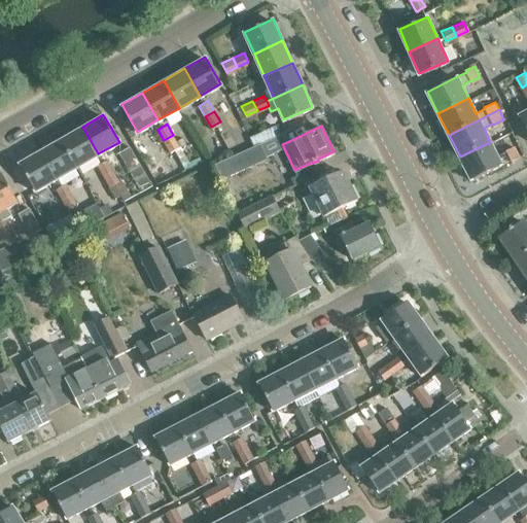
[(62,139),(77,166),(98,153),(82,127),(62,139)]
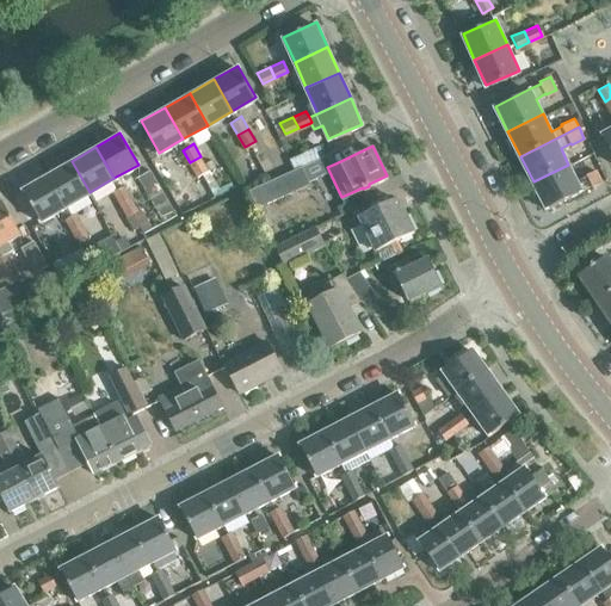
[(197,174),(208,168),(201,156),(190,162),(197,174)]
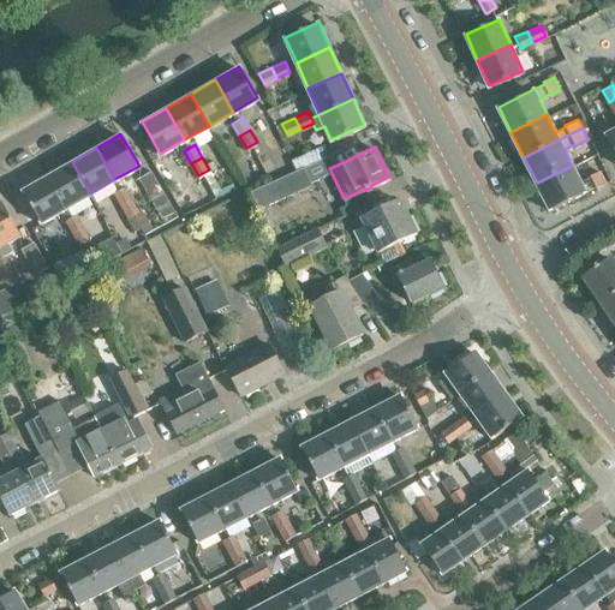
[(72,162),(47,175),(65,208),(90,193),(72,162)]
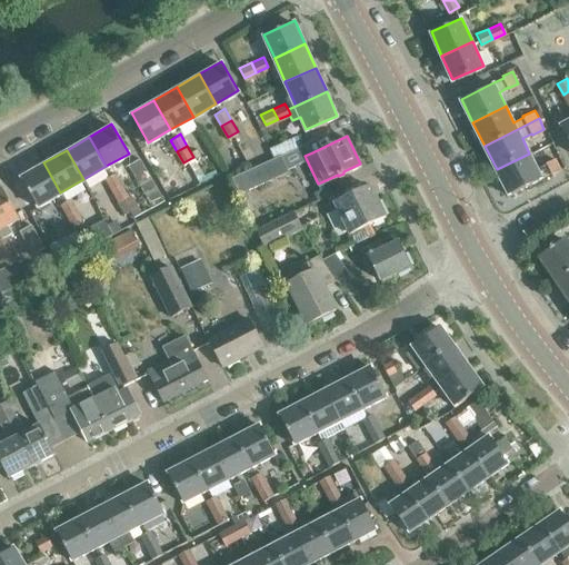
[(273,157),(232,176),(240,192),(288,169),(287,167),(280,154),(273,157)]
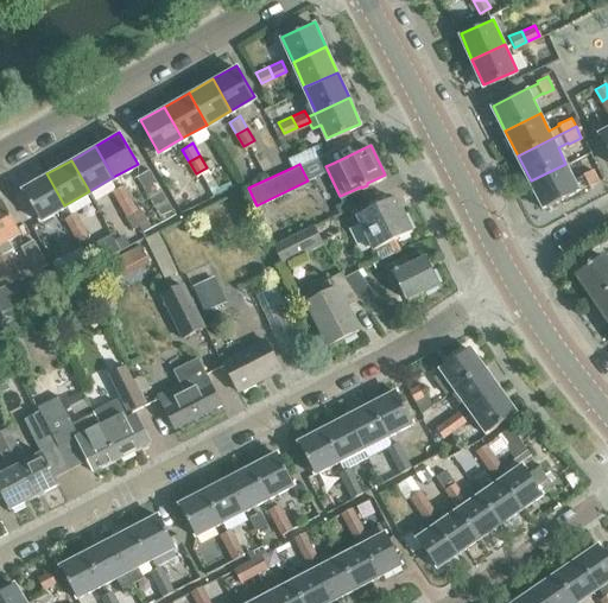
[(544,207),(578,189),(578,188),(588,183),(589,184),(600,179),(591,165),(582,170),(582,171),(572,177),(565,164),(531,181),(544,207)]
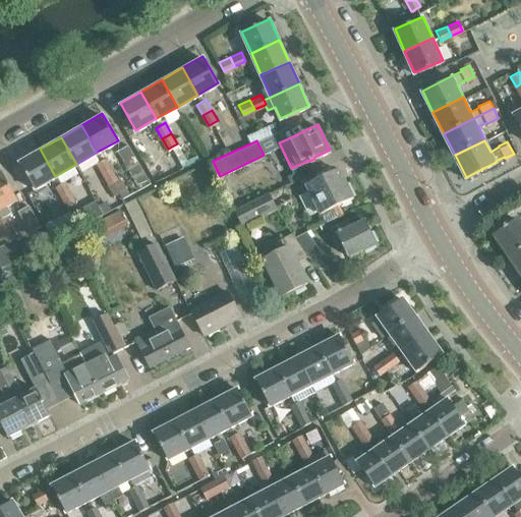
[(138,187),(150,181),(128,142),(116,149),(138,187)]
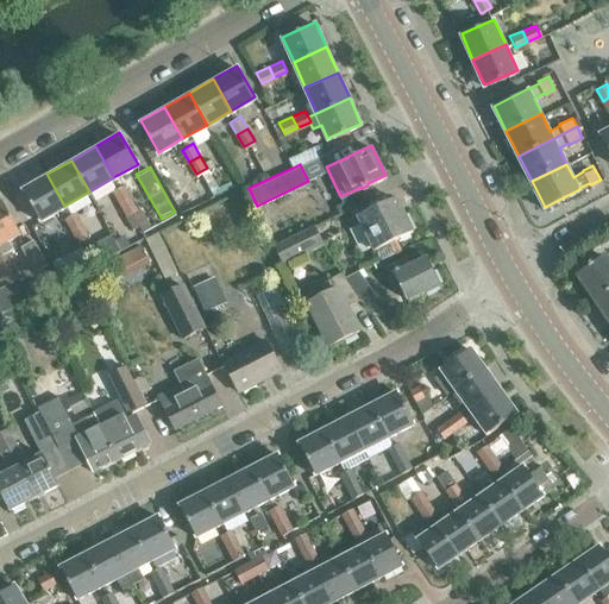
[(46,174),(23,188),(41,219),(32,224),(43,243),(51,238),(46,228),(62,220),(56,211),(64,206),(46,174)]
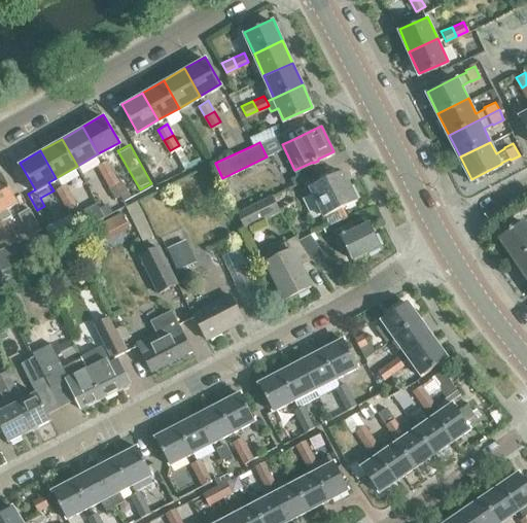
[(103,174),(112,169),(106,159),(97,164),(103,174)]
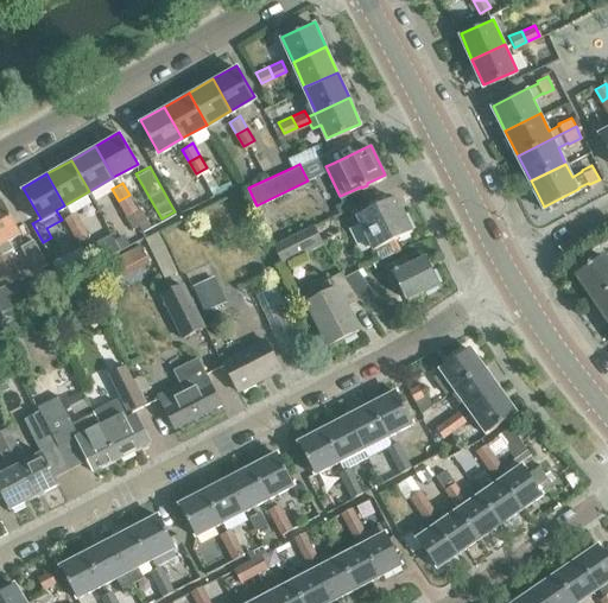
[(354,204),(348,192),(340,196),(341,200),(335,203),(339,211),(354,204)]
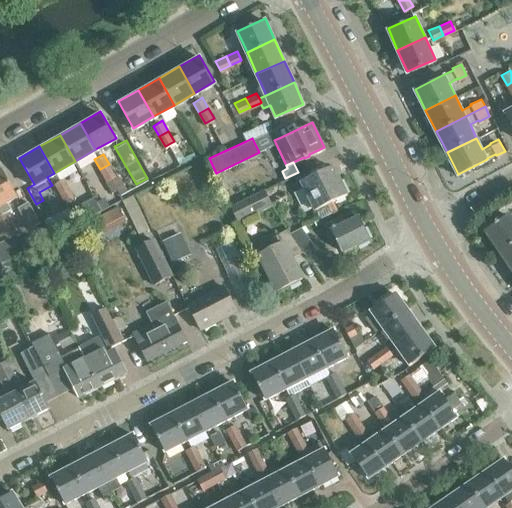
[(115,175),(109,164),(100,169),(106,180),(111,177),(117,187),(120,193),(126,190),(117,174),(115,175)]
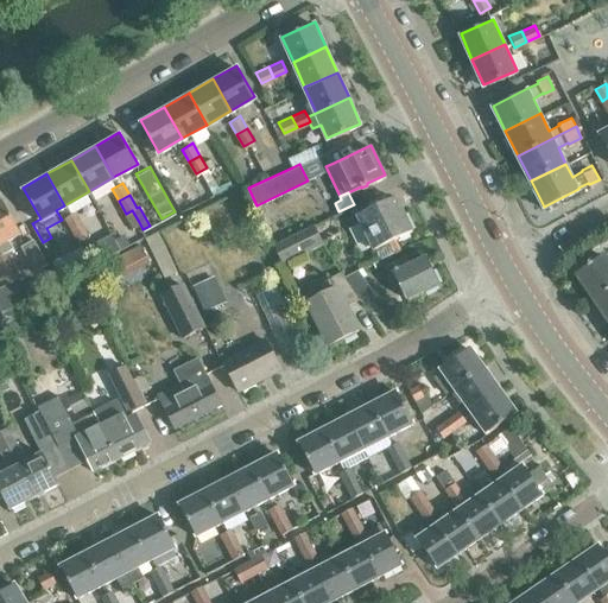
[(396,196),(358,215),(373,247),(411,228),(396,196)]
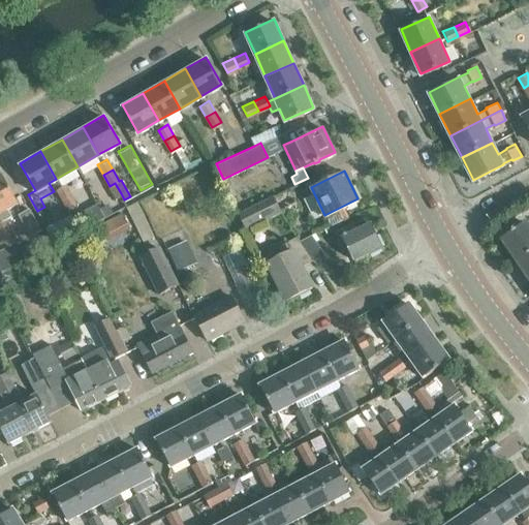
[(0,219),(4,217),(4,218),(10,214),(6,207),(18,201),(1,174),(0,174),(0,219)]
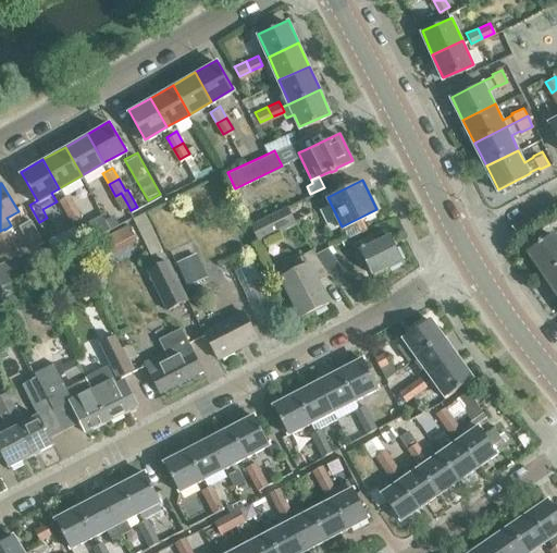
[(65,209),(75,204),(69,193),(59,198),(65,209)]
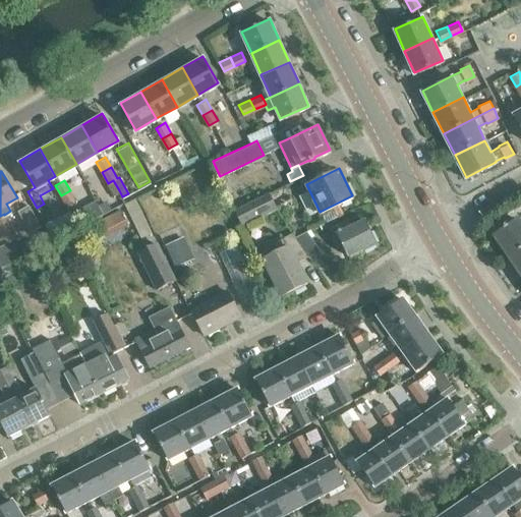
[(113,193),(119,190),(113,180),(108,183),(113,193)]
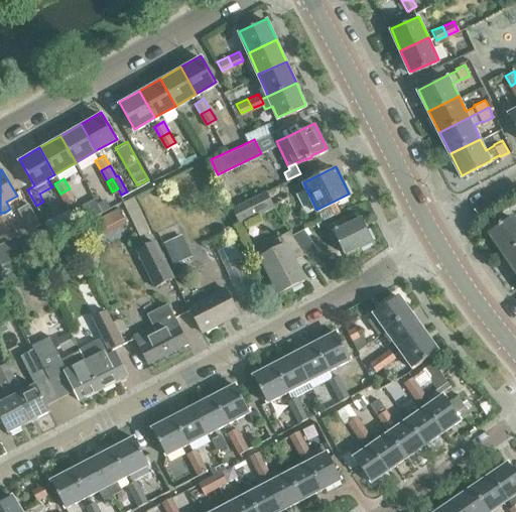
[(67,205),(76,200),(70,188),(60,194),(67,205)]
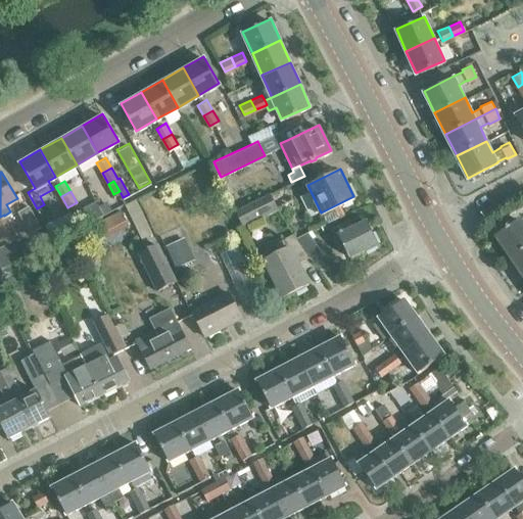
[(243,225),(277,207),(269,191),(234,209),(243,225)]
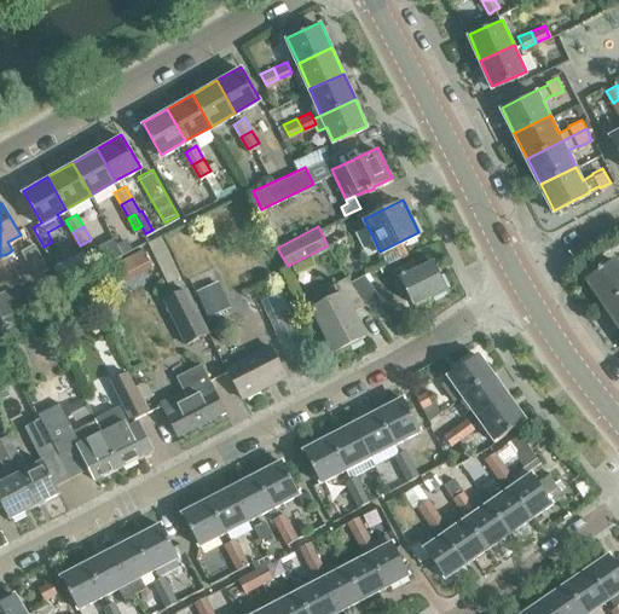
[(98,265),(122,252),(113,235),(88,249),(98,265)]
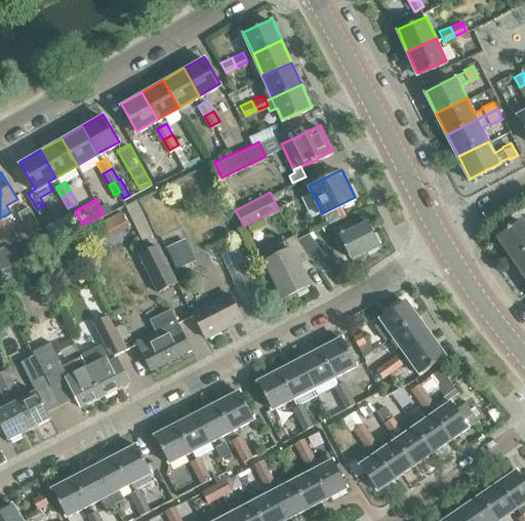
[(107,200),(98,204),(104,213),(111,208),(107,200)]
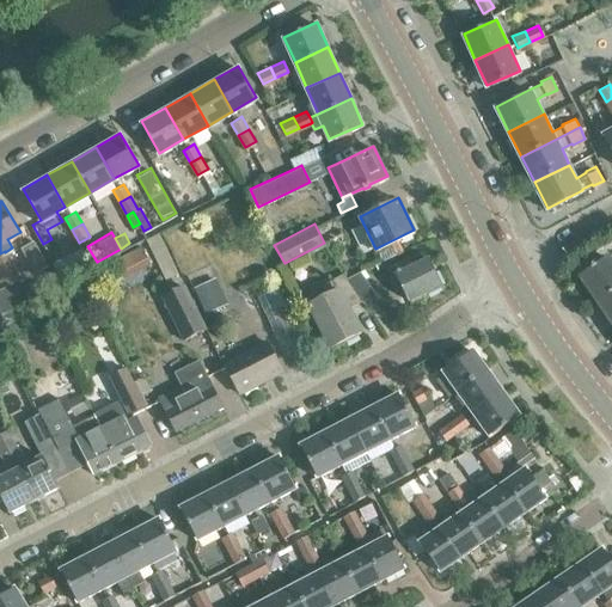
[(32,271),(48,263),(34,238),(18,246),(32,271)]
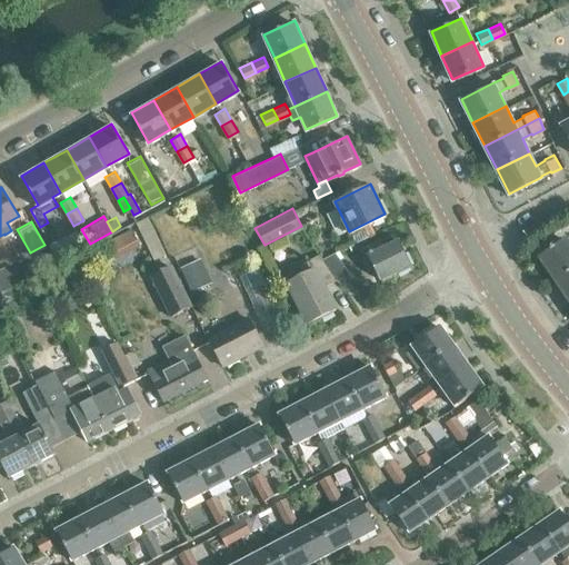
[(110,236),(117,254),(141,245),(135,227),(110,236)]
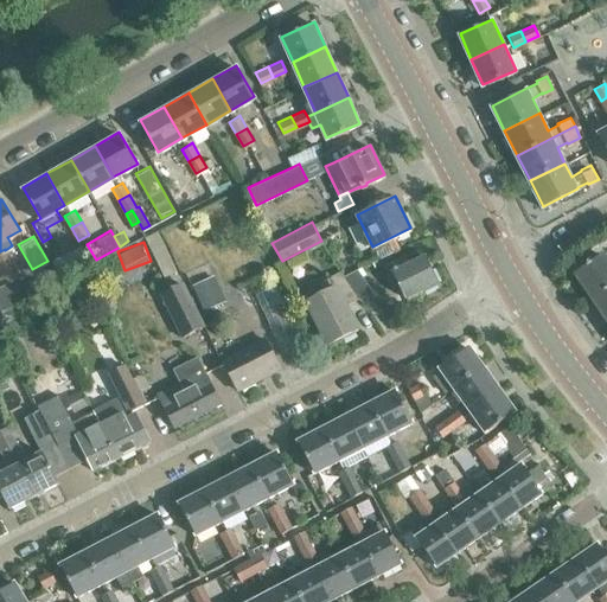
[(12,262),(5,250),(5,249),(0,251),(0,264),(2,268),(12,262)]
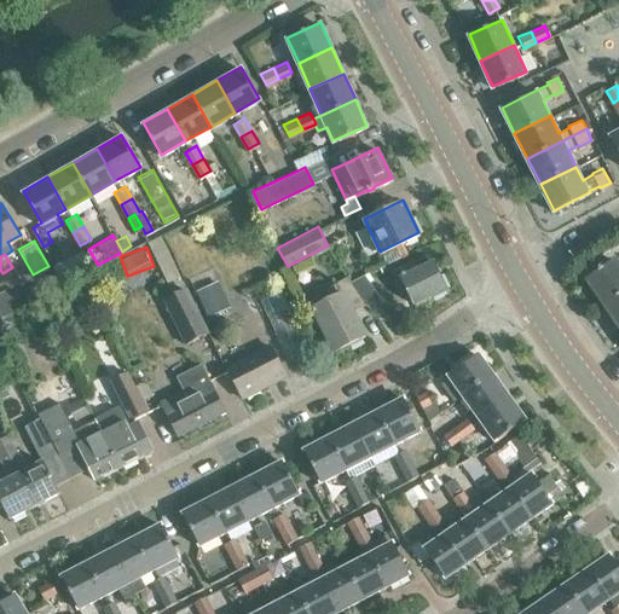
[(398,291),(406,288),(414,302),(445,287),(433,260),(418,266),(414,256),(389,267),(395,278),(392,279),(398,291)]
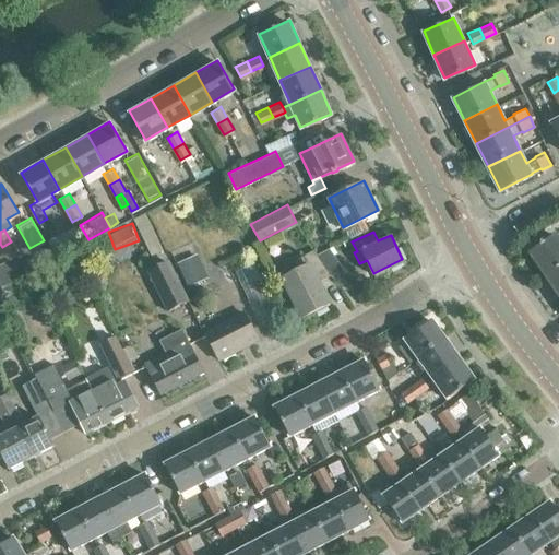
[(558,238),(555,233),(544,240),(544,239),(539,243),(540,244),(530,250),(545,273),(558,263),(558,238)]
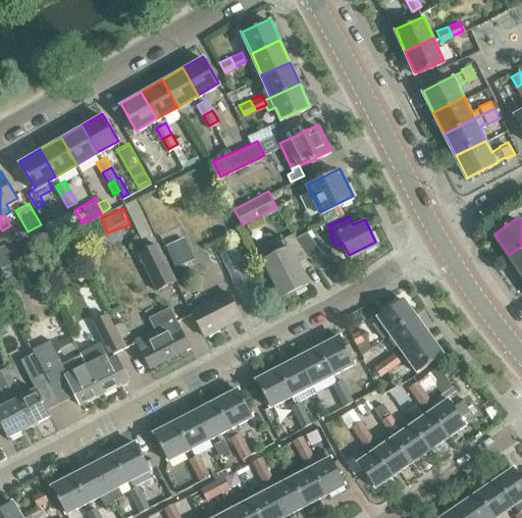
[(179,276),(181,275),(198,268),(177,223),(159,232),(179,276)]
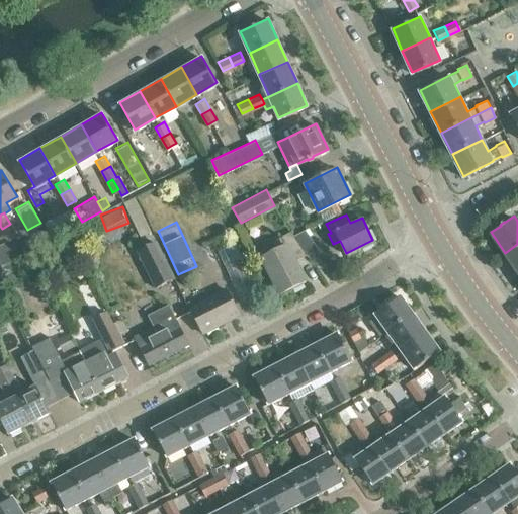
[(7,239),(12,237),(16,234),(10,224),(2,229),(7,239)]
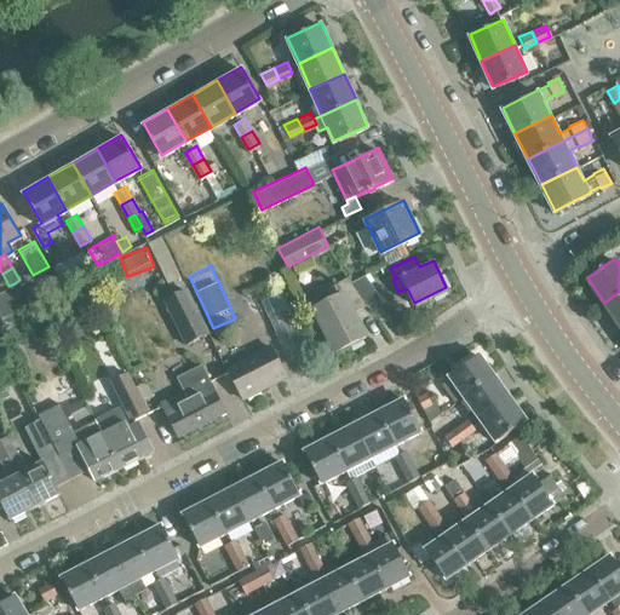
[(367,304),(380,295),(365,274),(351,280),(366,303),(367,304)]
